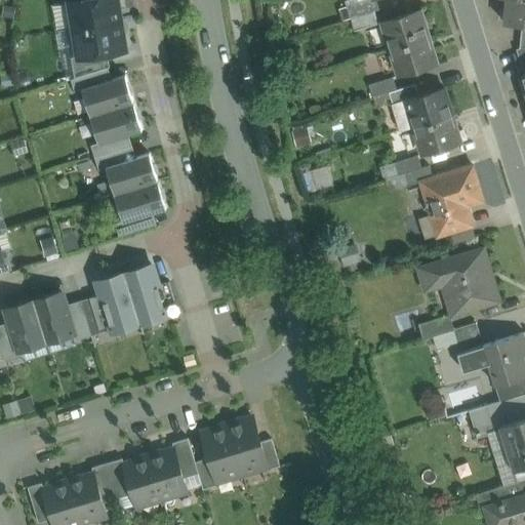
[(70,0),(69,0),(70,1),(74,29),(122,21),(119,0),(70,0)]
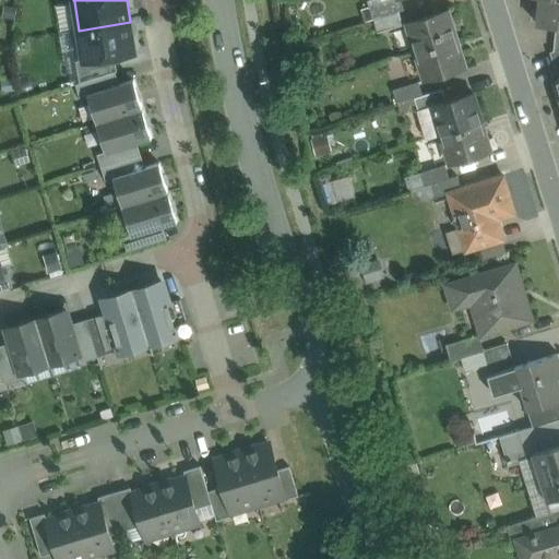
[(387,0),(381,1),(369,6),(373,19),(399,11),(404,10),(401,0),(387,0)]
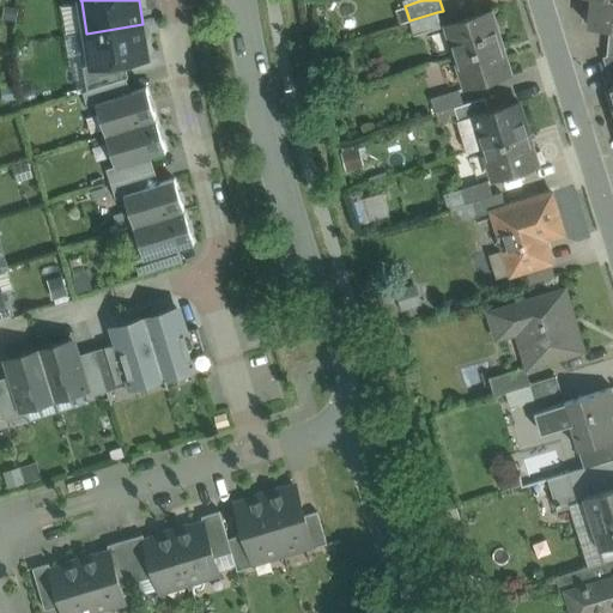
[(612,0),(594,0),(592,25),(612,28),(612,0)]
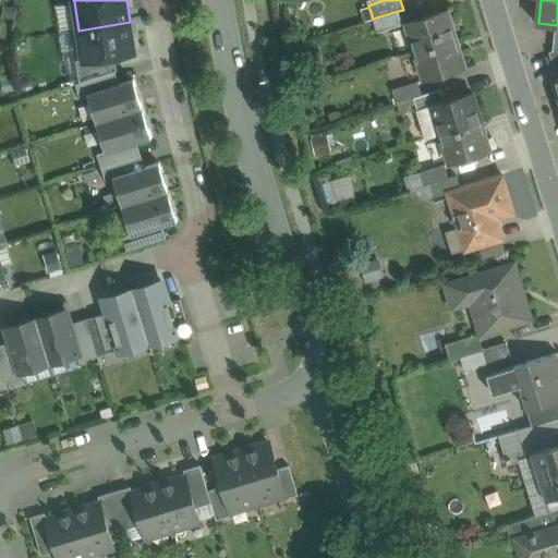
[(446,10),(407,22),(415,51),(456,39),(446,10)]
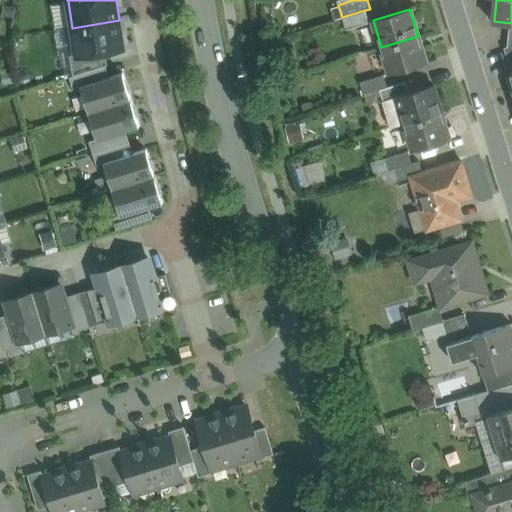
[(365,10),(342,17),(346,29),(369,22),(365,10)]
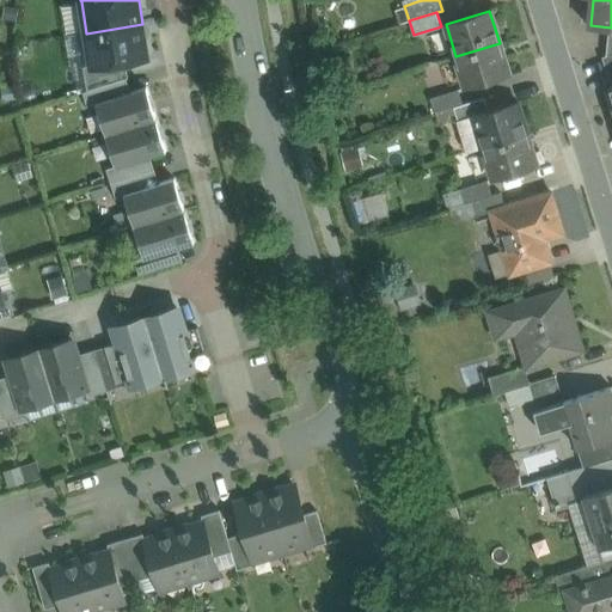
[(142,24),(86,34),(91,65),(92,66),(126,61),(148,57),(142,24)]
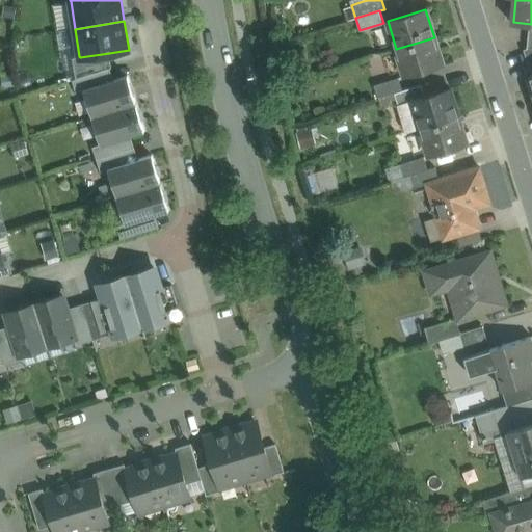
[(434,37),(396,49),(405,77),(443,64),(434,37)]
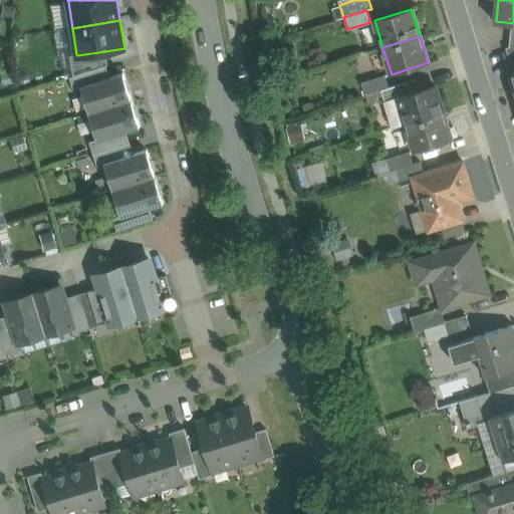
[(105,51),(77,55),(76,54),(70,56),(73,76),(81,73),(106,66),(108,65),(105,51)]
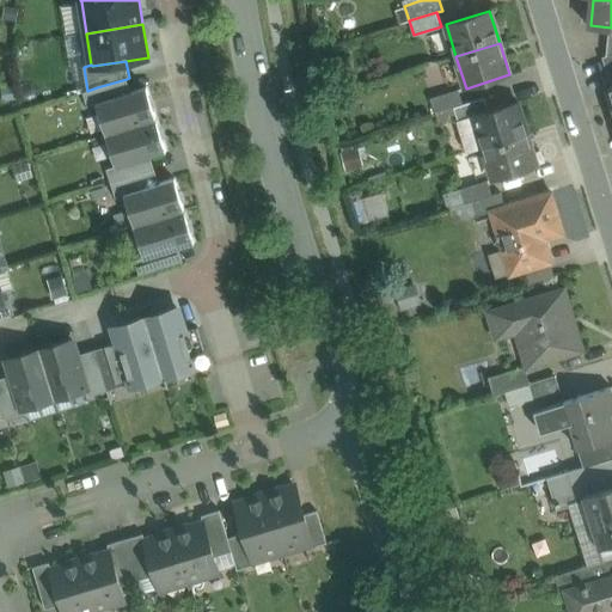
[(127,79),(97,87),(101,102),(130,92),(127,79)]
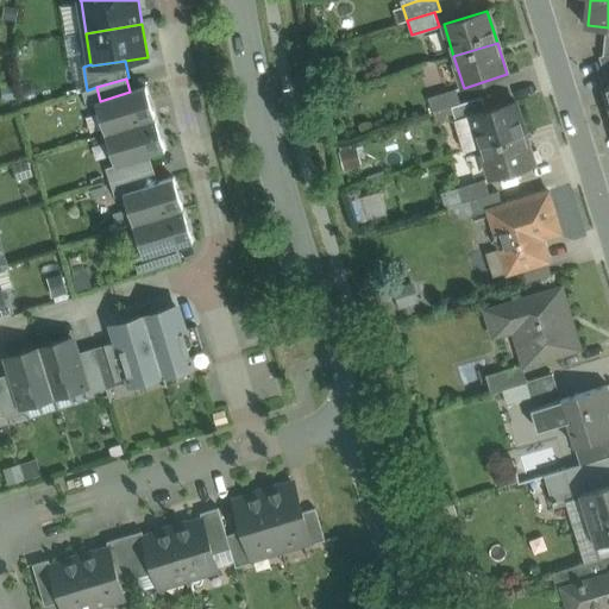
[(87,90),(82,92),(87,106),(96,104),(96,102),(100,101),(96,87),(87,90)]
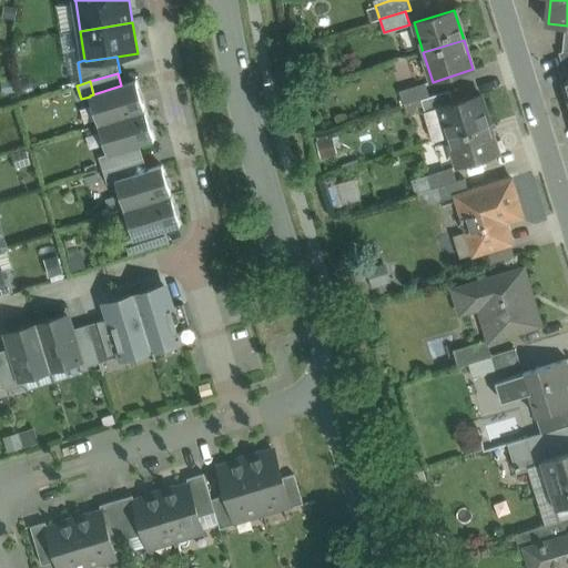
[(93,94),(90,95),(90,97),(99,125),(145,111),(137,81),(121,85),(93,94)]
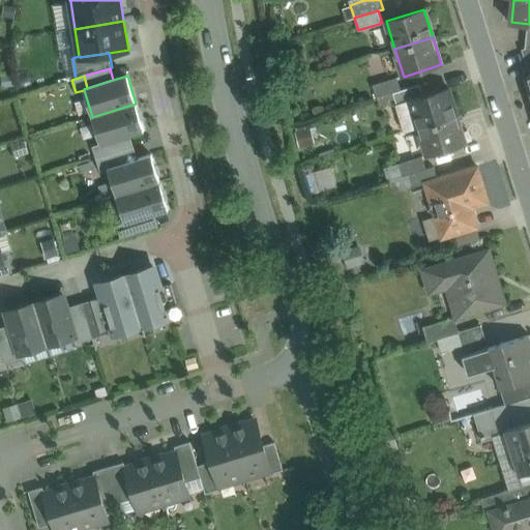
[(396,77),(372,85),(376,97),(401,90),(396,77)]
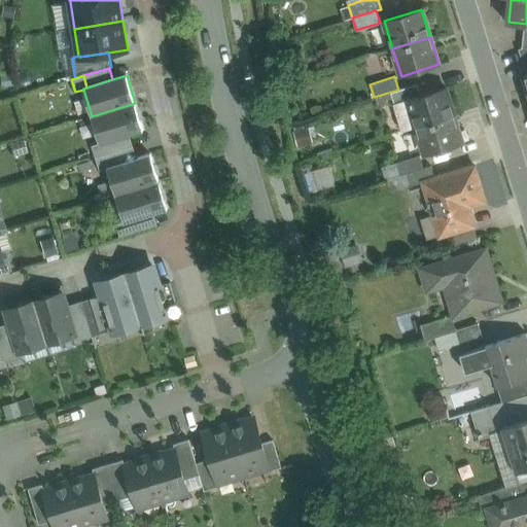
[(446,88),(409,100),(417,127),(454,115),(446,88)]
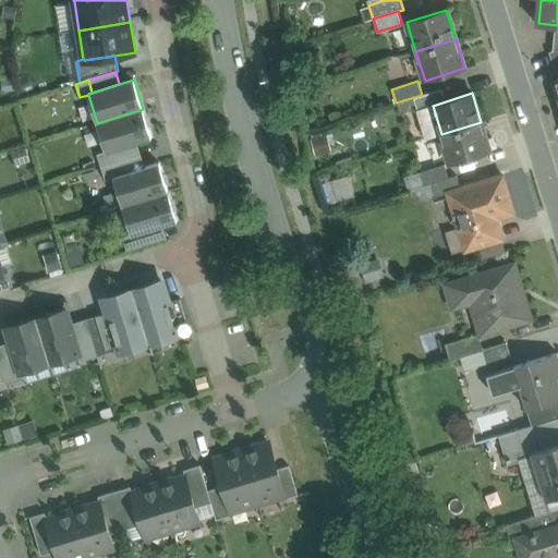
[(143,109),(97,123),(106,152),(110,150),(137,143),(152,137),(143,109)]
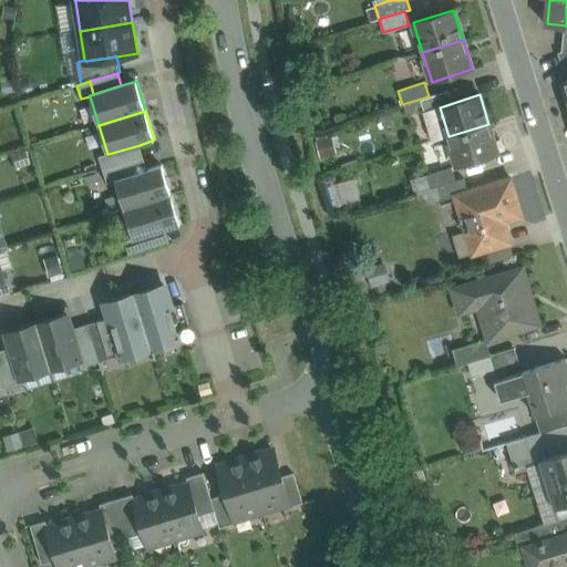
[(488,124),(449,136),(457,166),(497,154),(488,124)]
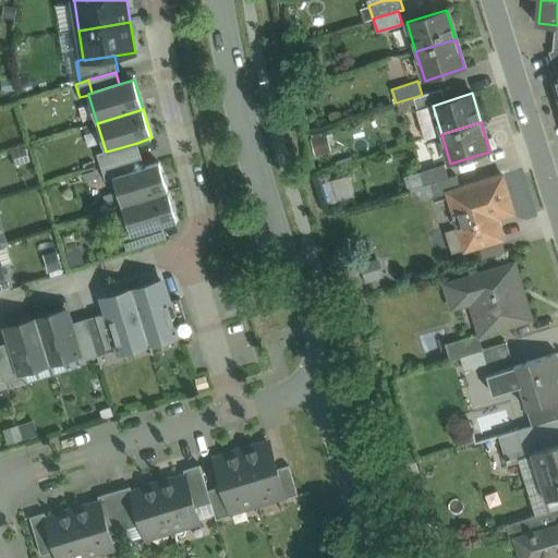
[(137,143),(110,150),(113,164),(118,176),(145,167),(137,143)]
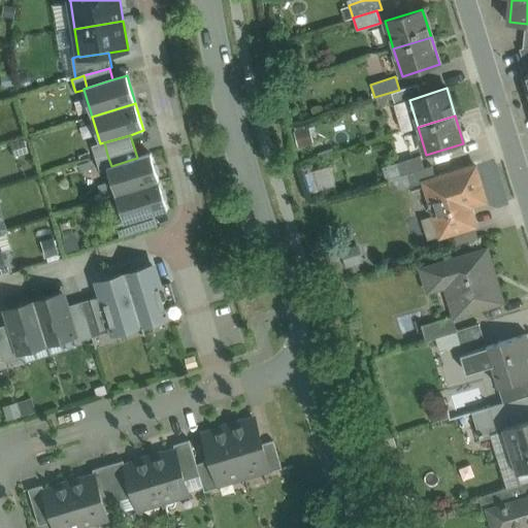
[(104,142),(100,143),(92,145),(96,158),(107,155),(104,142)]
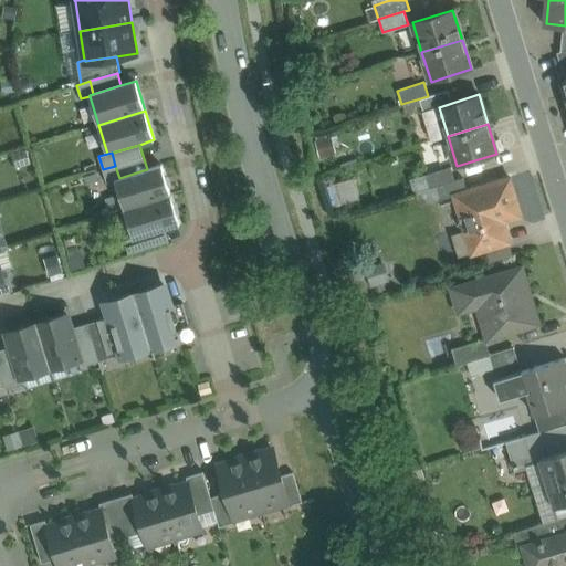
[(119,178),(115,179),(115,180),(124,209),(170,195),(161,165),(147,169),(119,178)]
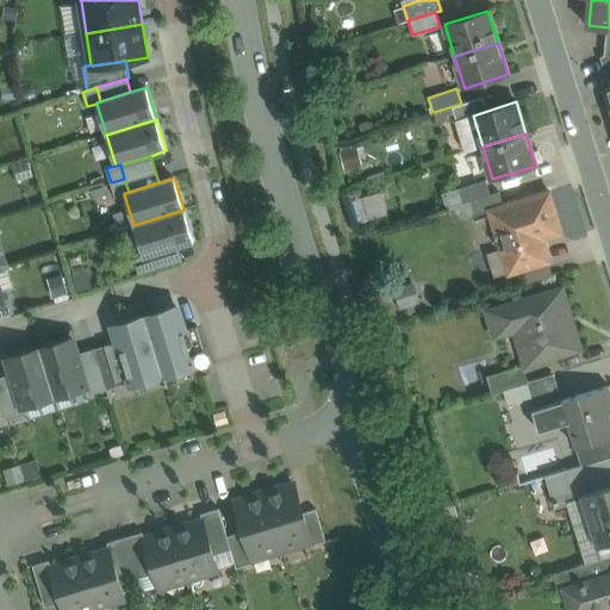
[(124,179),(111,182),(116,198),(124,194),(124,193),(129,192),(124,179)]
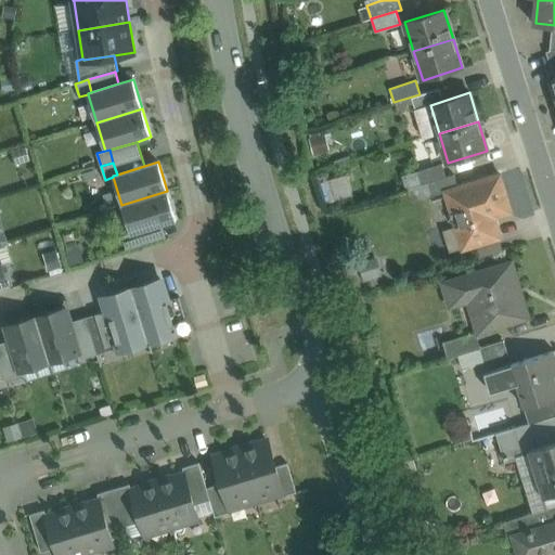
[(442,163),(417,170),(422,184),(427,182),(447,177),(442,163)]
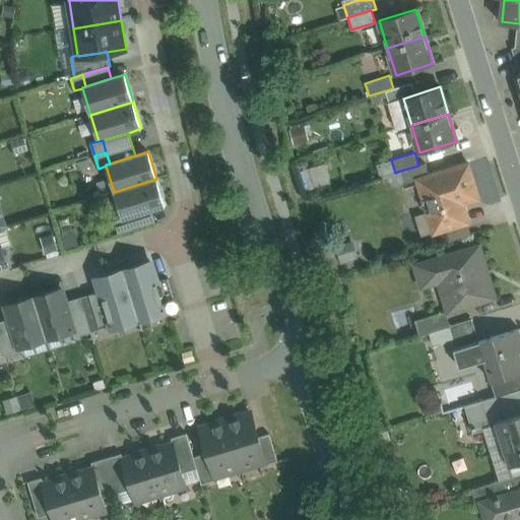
[(309,167),(313,185),(331,181),(327,163),(309,167)]
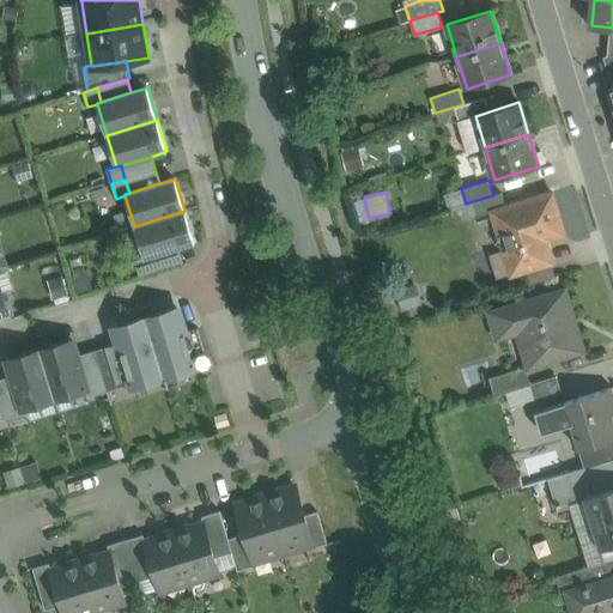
[(493,195),(472,201),(478,217),(493,212),(492,211),(507,206),(502,192),(493,195)]
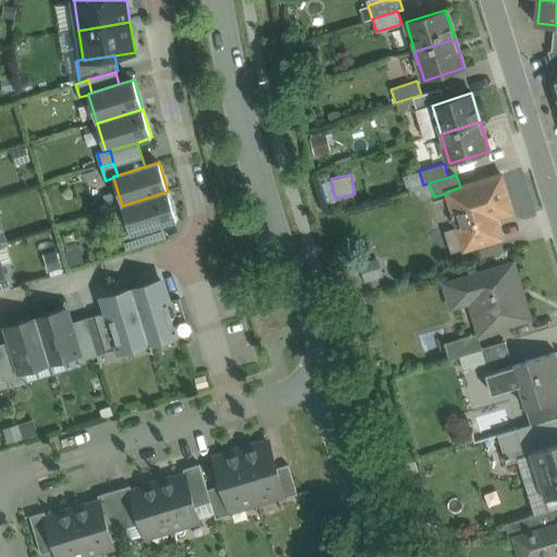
[(460,187),(447,192),(448,193),(466,249),(503,237),(493,205),(509,199),(502,174),(460,187)]
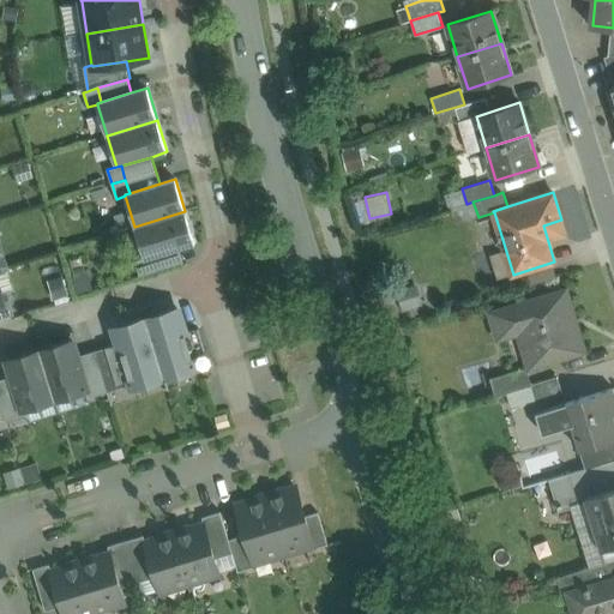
[(185,211),(134,227),(144,258),(145,259),(149,258),(179,248),(196,244),(185,211)]
